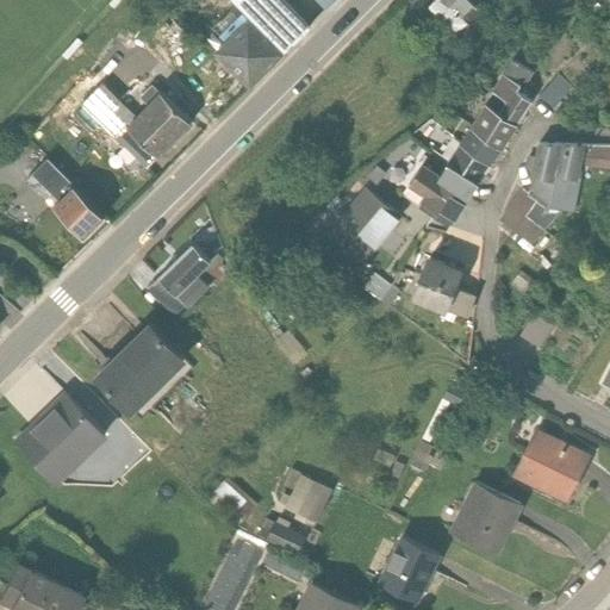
[(234,0),(284,51),(307,27),(280,0),(234,0)]
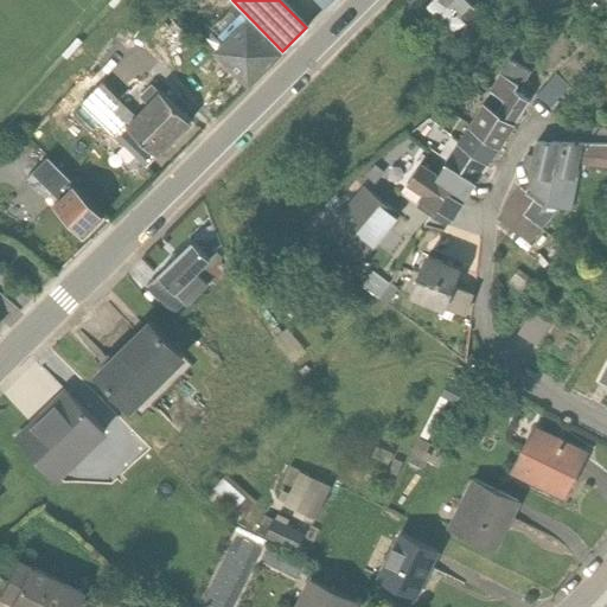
[(311,0),(321,11),(334,0),(311,0)]
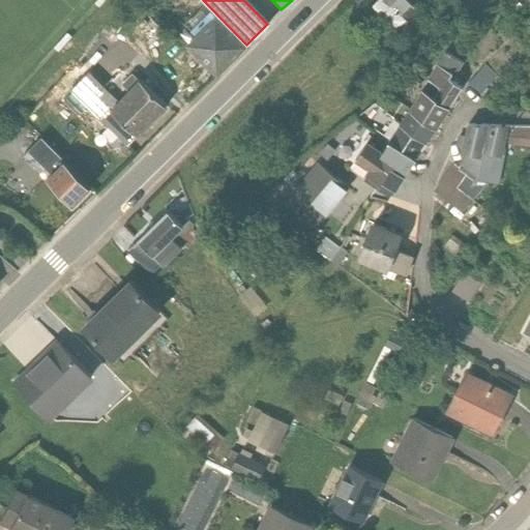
[(185,47),(215,78),(245,49),(216,17),(185,47)]
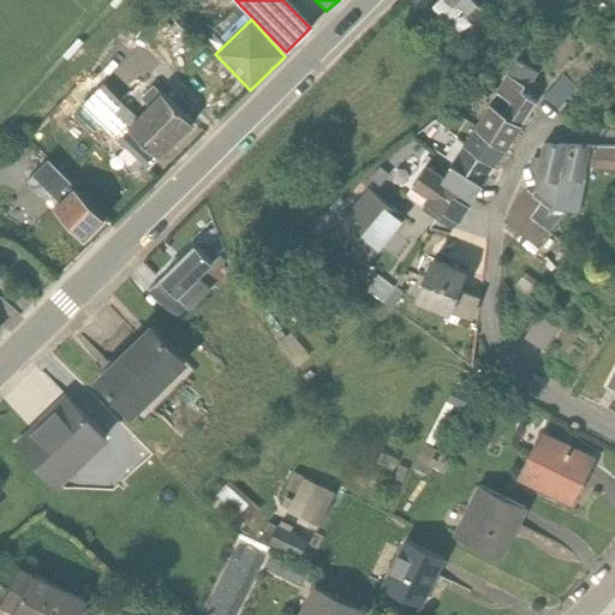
[(511,70),(491,97),(524,119),(539,96),(527,87),(530,83),(511,70)]
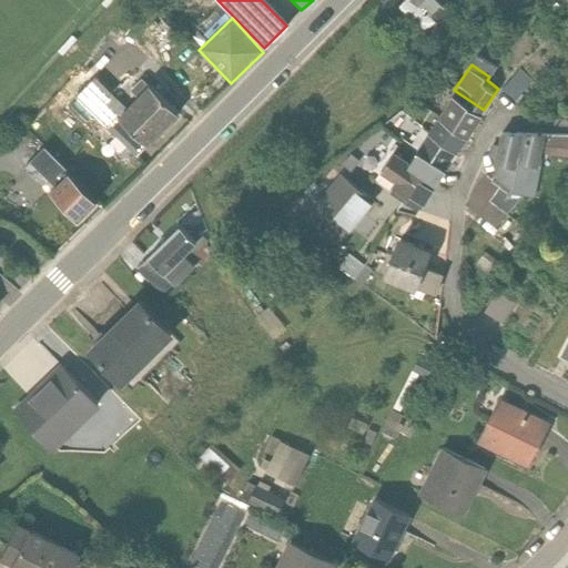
[(521,64),(504,84),(519,98),(537,79),(521,64)]
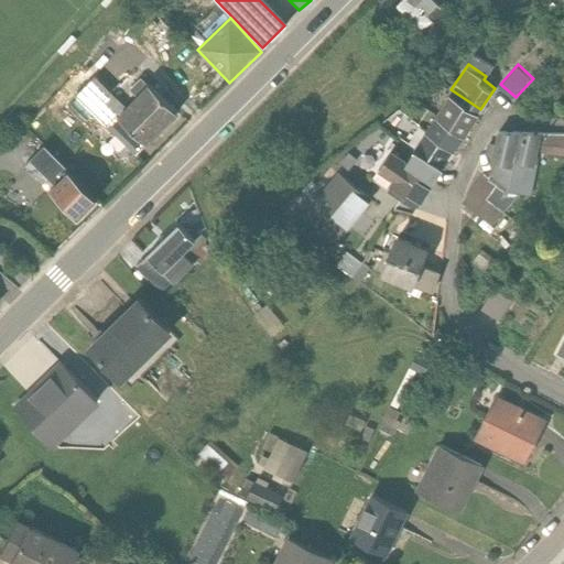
[(176,115),(147,85),(117,117),(147,147),(176,115)]
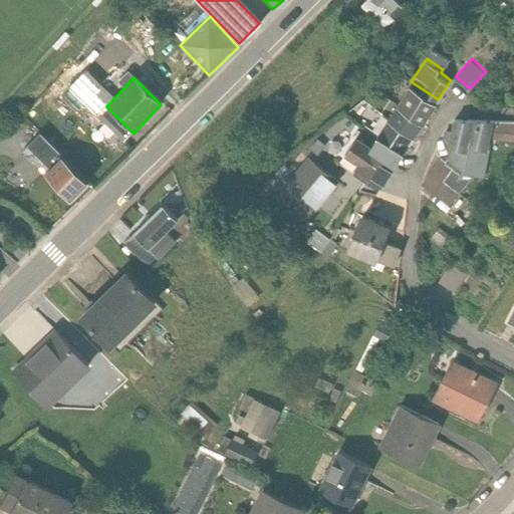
[(82,95),(97,108),(110,94),(95,80),(82,95)]
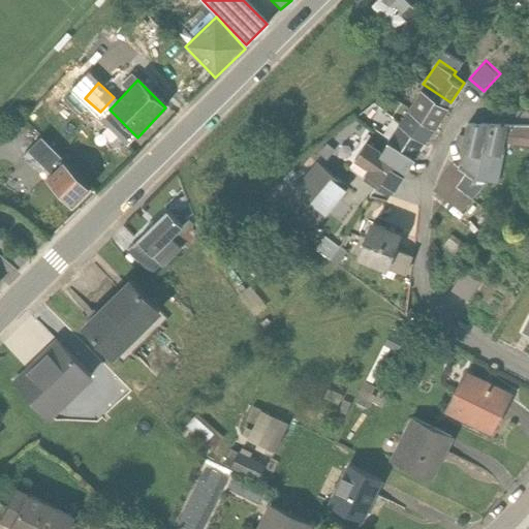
[(423,84),(409,104),(436,123),(450,102),(423,84)]
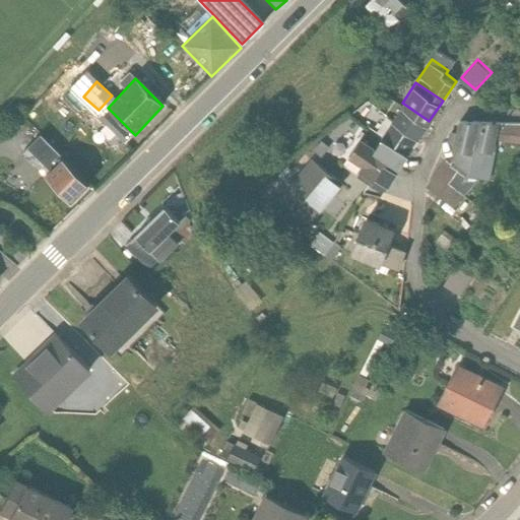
[(402,103),(392,117),(418,135),(429,121),(402,103)]
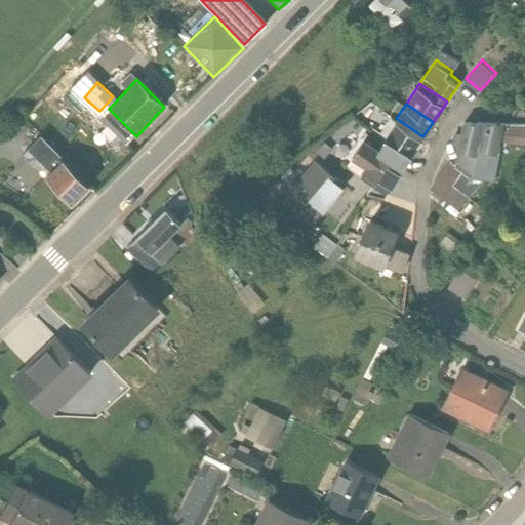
[(396,118),(386,132),(413,151),(422,136),(396,118)]
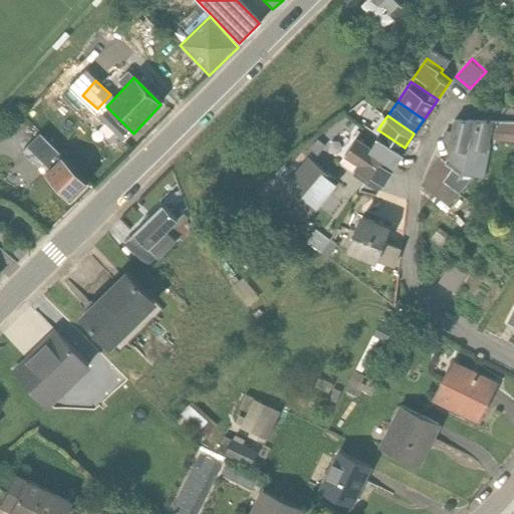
[(488,145),(496,115),(456,116),(449,143),(469,148),(469,142),(488,145)]
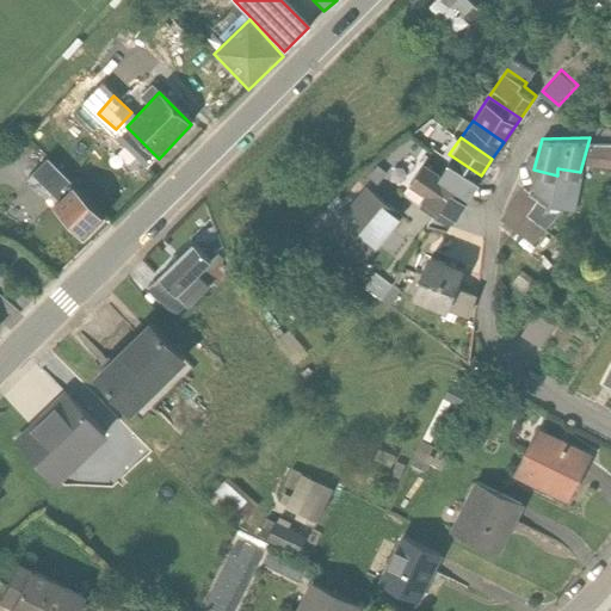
[(610,143),(593,143),(593,164),(610,162),(610,143)]
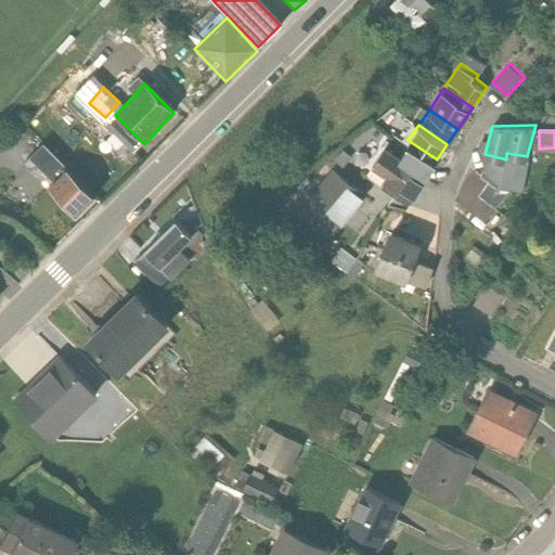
[(408,140),(399,154),(427,173),(437,159),(408,140)]
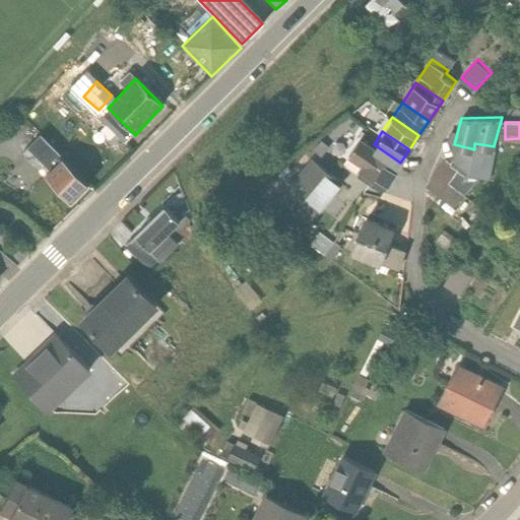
[(89,187),(38,135),(26,148),(48,172),(44,175),(72,203),(89,187)]
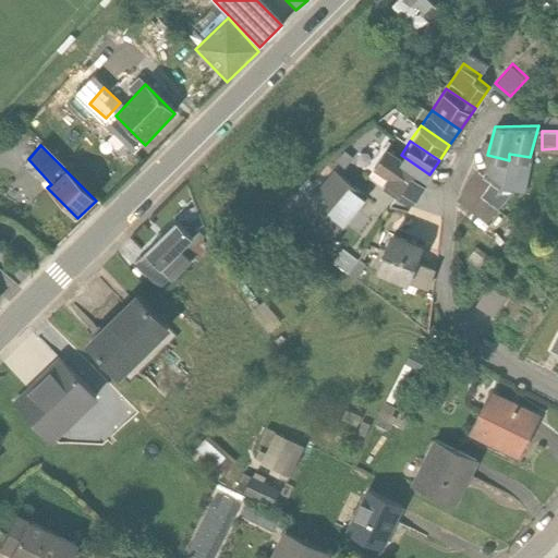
[(385,179),(413,198),(429,174),(401,155),(388,145),(375,165),(388,173),(385,179)]
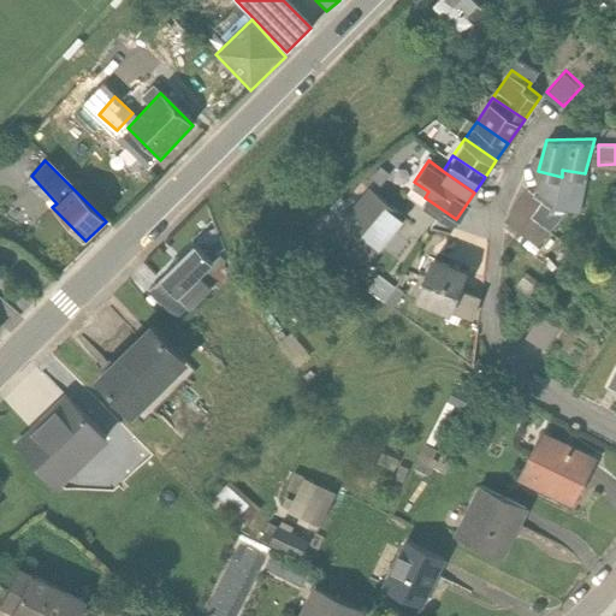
[(408,212),(371,181),(343,215),(379,244),(408,212)]
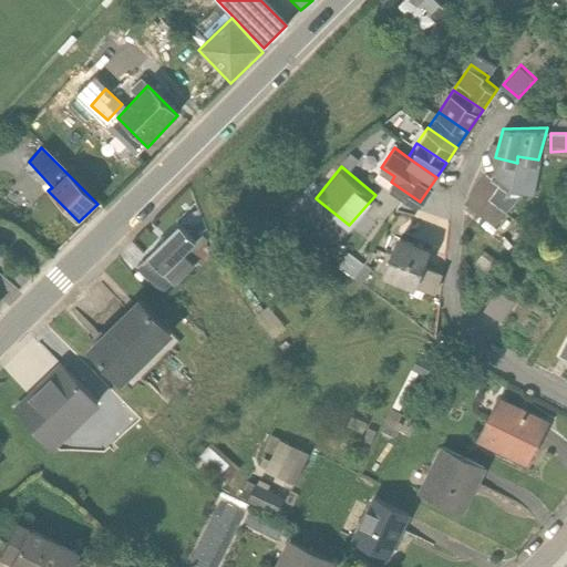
[(486,169),(465,199),(497,223),(519,194),(486,169)]
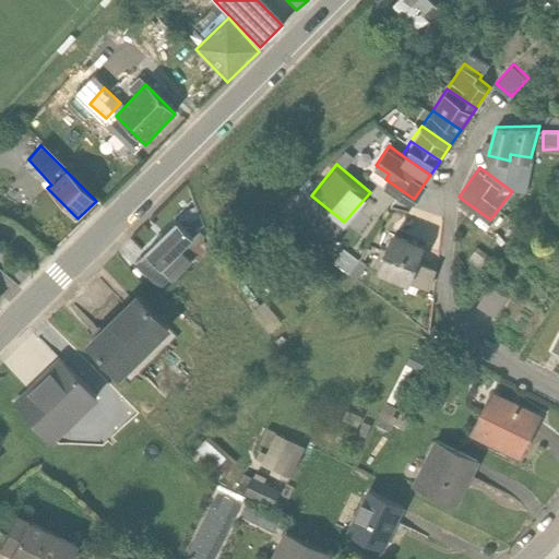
[(193,240),(177,222),(133,264),(159,292),(191,261),(182,251),(193,240)]
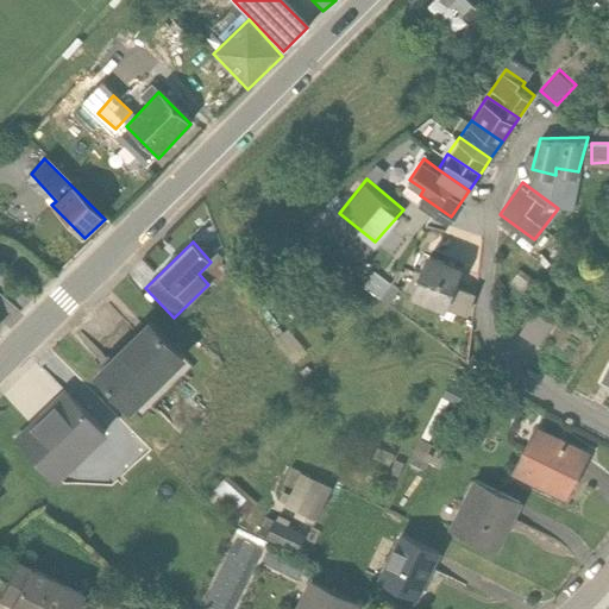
[(464,262),(428,248),(412,290),(449,305),(464,262)]
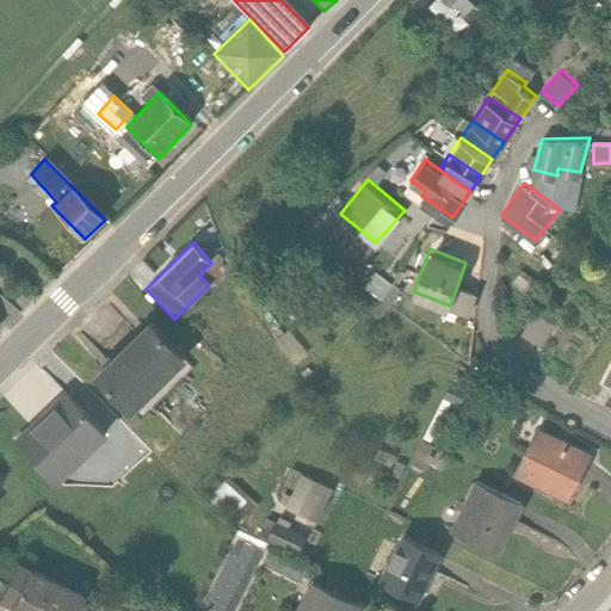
[(522,266),(512,279),(524,289),(541,266),(525,254),(518,263),(522,266)]
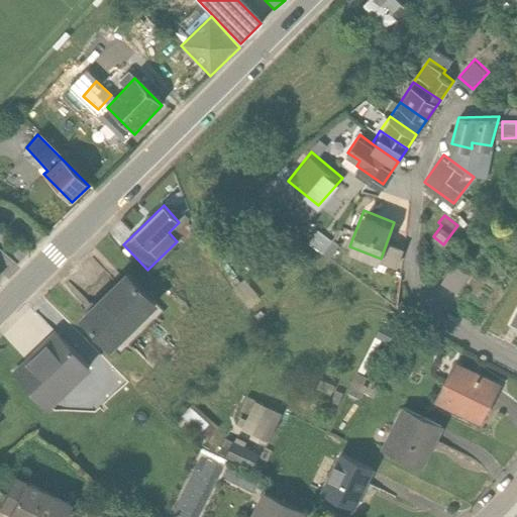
[(455,261),(441,284),(457,294),(472,271),(455,261)]
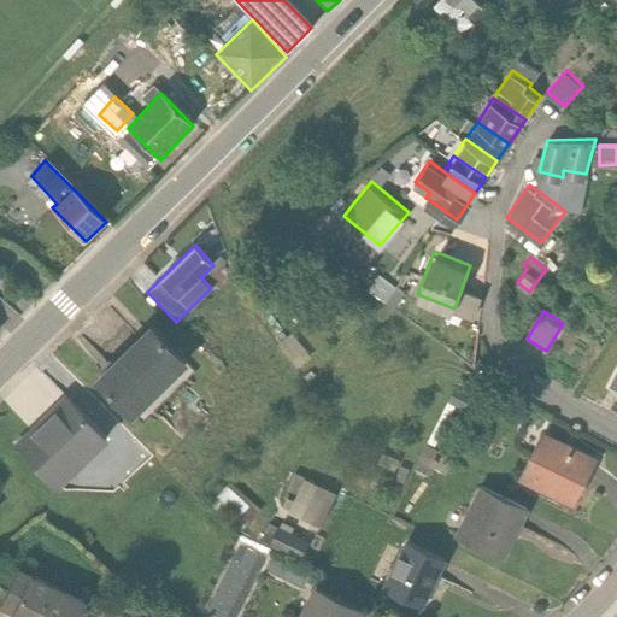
[(188,366),(151,325),(93,381),(131,421),(188,366)]
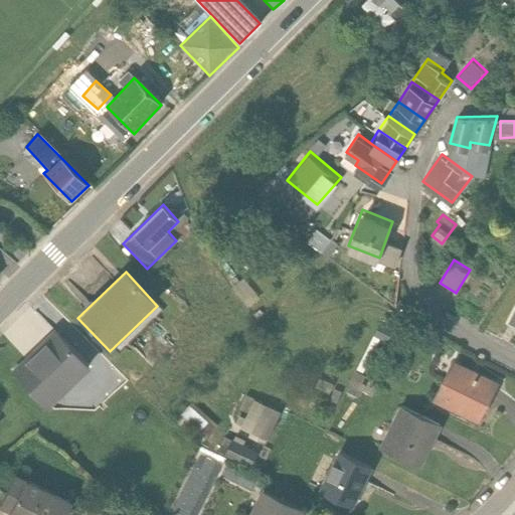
[(90,371),(54,332),(12,371),(47,410),(90,371)]
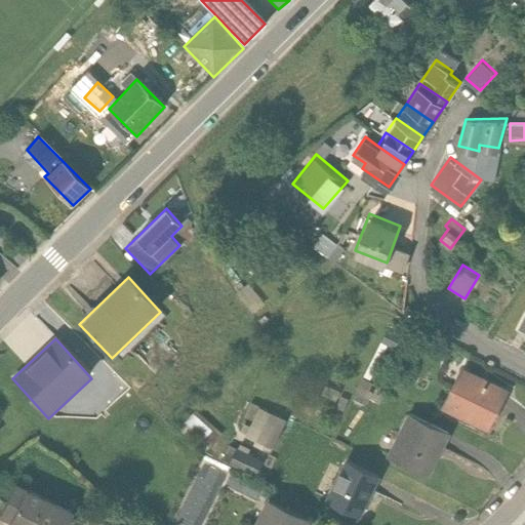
[(509,391),(459,368),(441,409),(488,435),(509,391)]
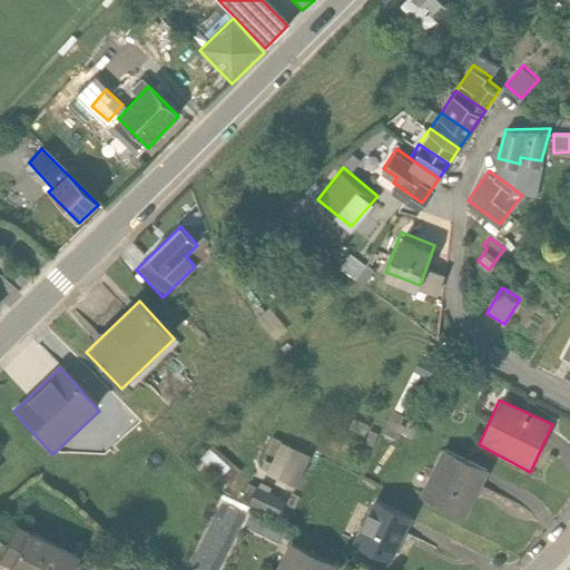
[(284,443),(269,475),(300,489),(314,458),(284,443)]
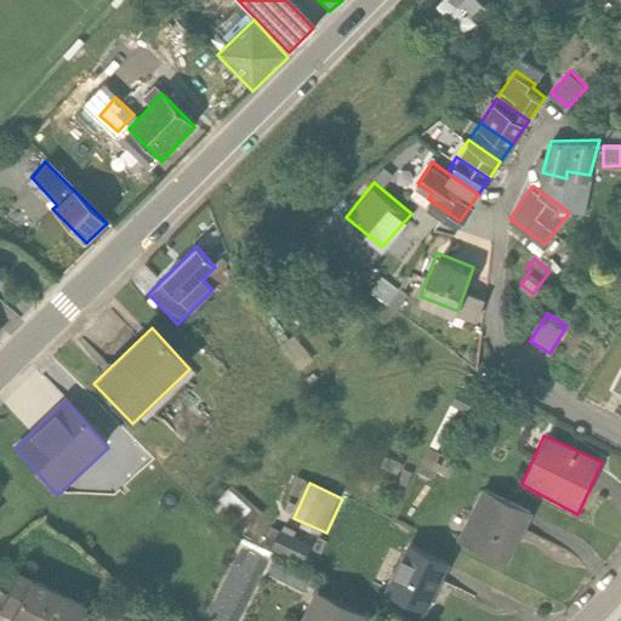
[(531,517),(480,493),(456,546),(505,568),(531,517)]
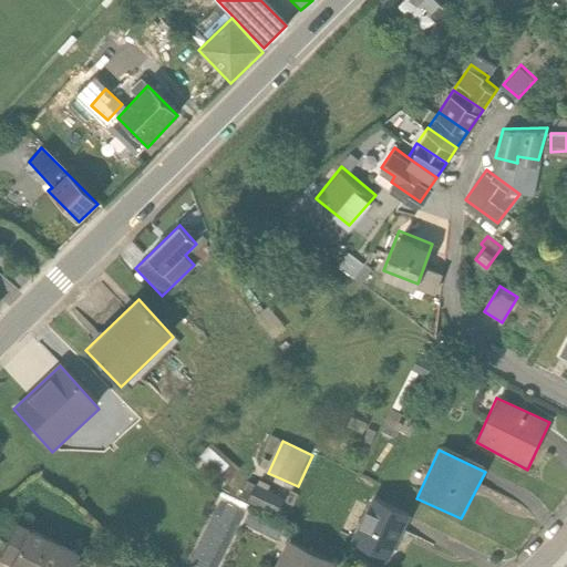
[(259,486),(251,503),(279,516),(288,500),(259,486)]
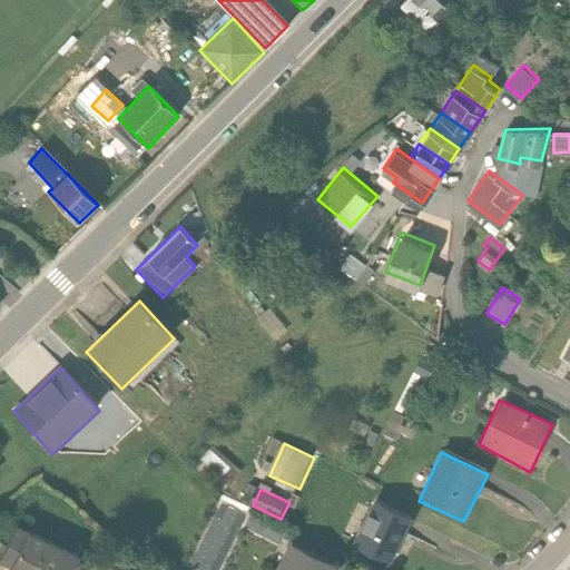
[(411,522),(372,503),(351,547),(390,566),(411,522)]
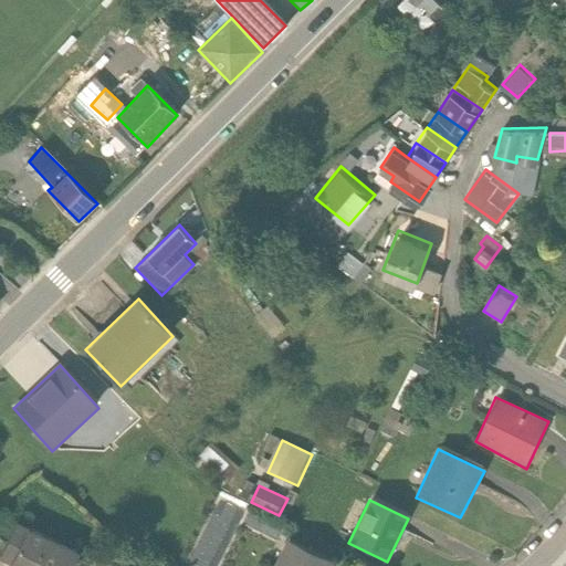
[(70,565),(77,553),(25,527),(7,565),(70,565)]
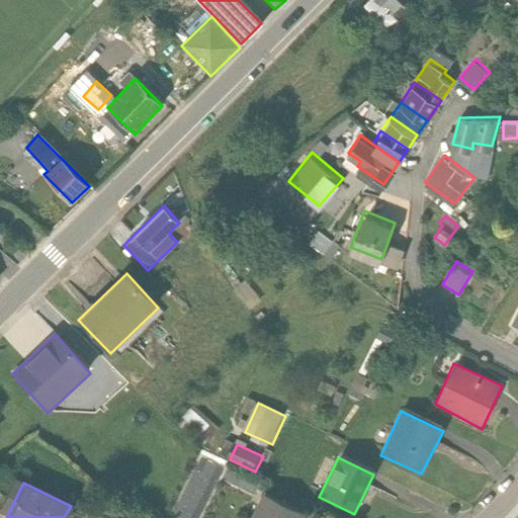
[(297,517),(299,516),(257,499),(249,517),(297,517)]
